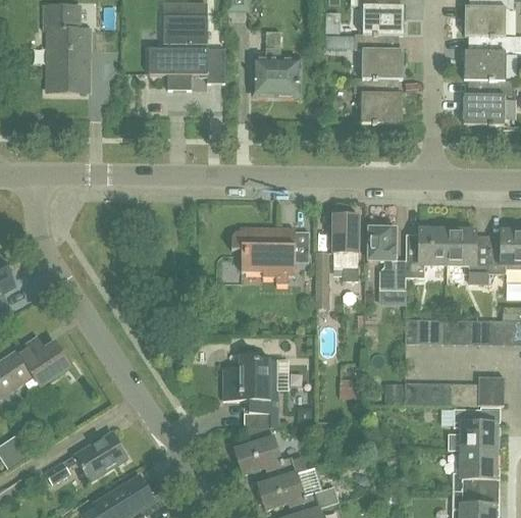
[(227,0),(227,8),(249,9),(249,0),(227,0)]
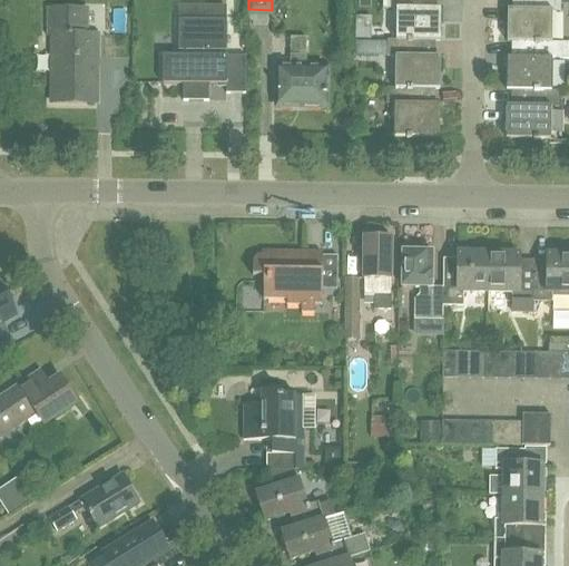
[(419,2),(419,0),(383,0),(383,3),(394,3),(394,36),(406,36),(406,37),(412,37),(412,36),(418,36),(440,36),(440,3),(419,2)]
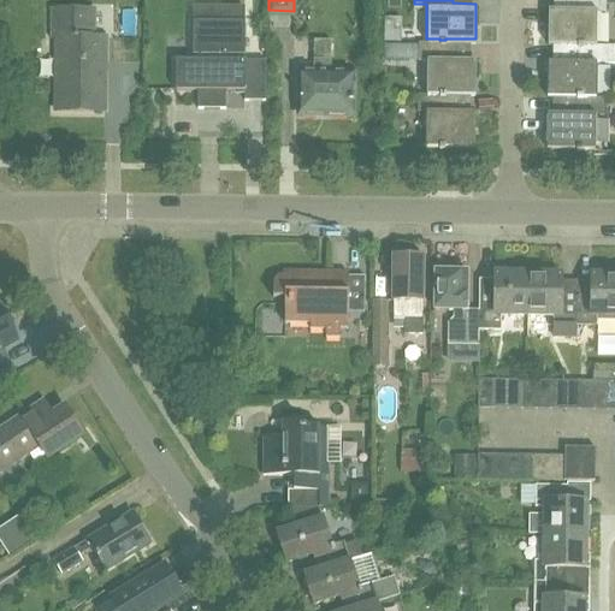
[(549,5),(549,40),(554,40),(572,40),(577,40),(578,41),(584,41),(584,40),(597,40),(597,6),(605,6),(605,0),(572,0),(572,5),(554,5),(549,5)]
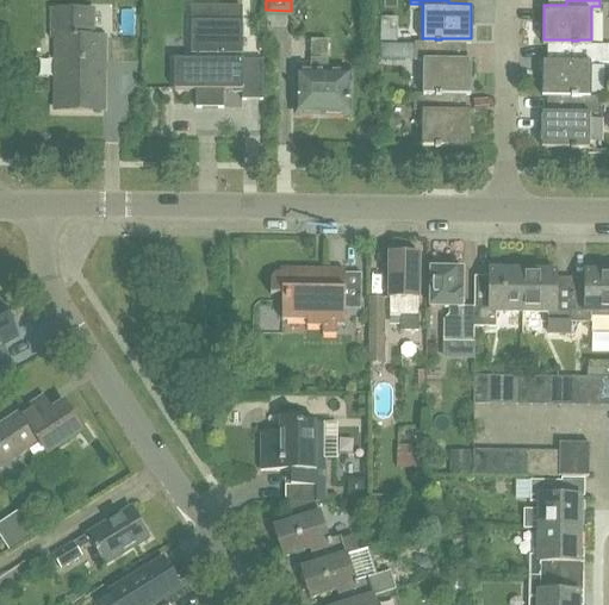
[(225,86),(232,86),(242,86),(243,86),(243,95),(263,95),(265,56),(243,56),(243,17),(221,17),(221,1),(192,1),(192,17),(192,56),(175,56),(175,86),(197,86),(197,104),(224,104),(225,86)]
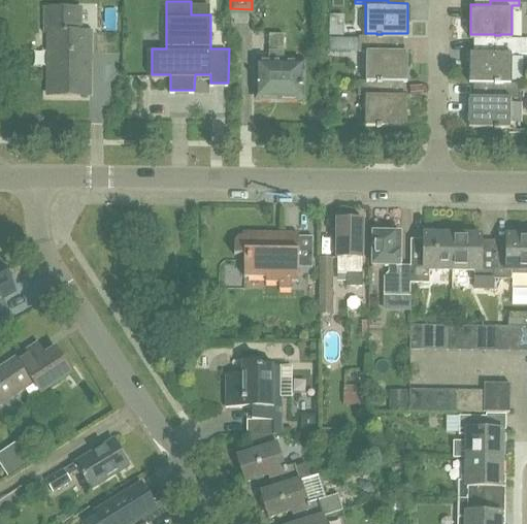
[(44,28),(47,28),(53,28),(53,91),(91,91),(92,26),(81,26),(81,3),(44,3),(44,28)]
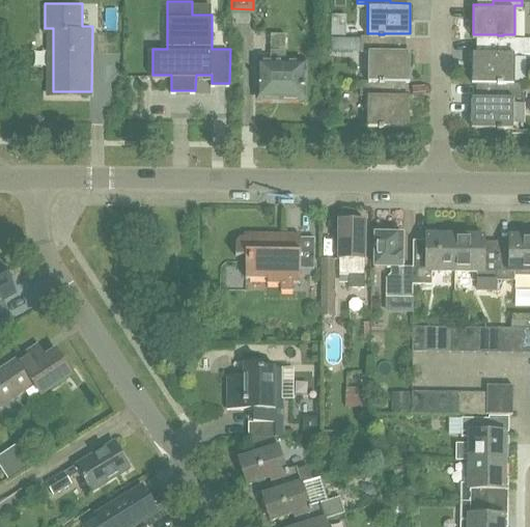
[(258,95),(305,95),(305,60),(286,60),(285,31),(272,31),(272,60),(258,60),(258,95)]
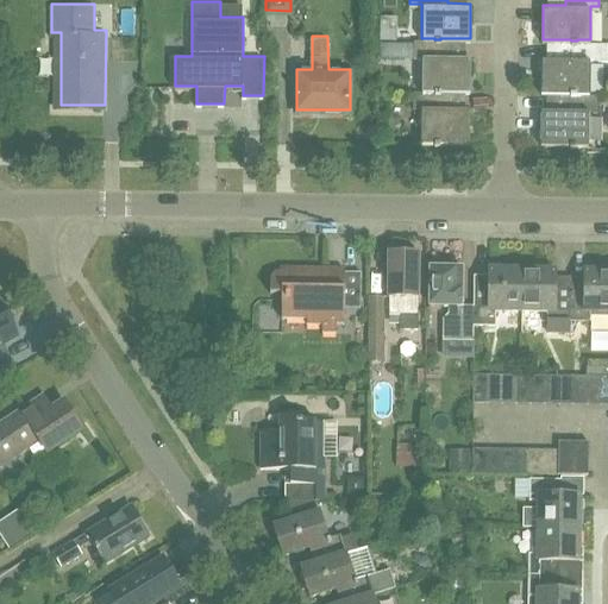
[(400,41),(400,55),(413,55),(413,38),(400,38),(400,41)]
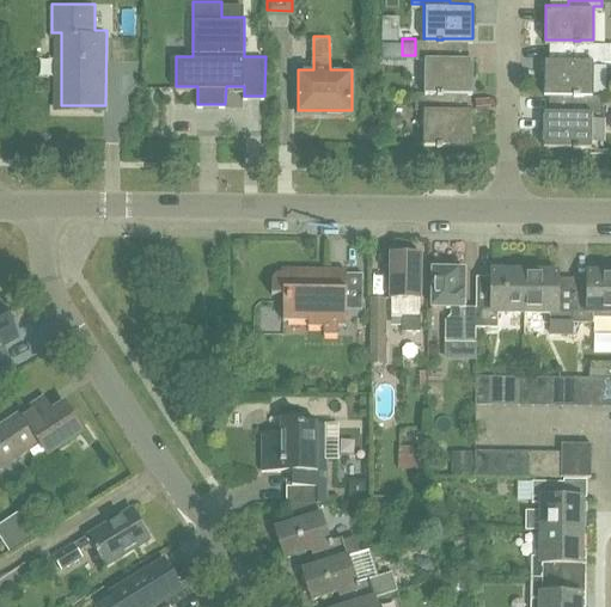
[(423,56),(422,90),(434,90),(435,92),(441,92),(441,91),(448,91),(472,91),(472,55),(448,55),(448,38),(443,38),(443,40),(437,40),(437,38),(423,38),(415,38),(415,55),(423,56)]
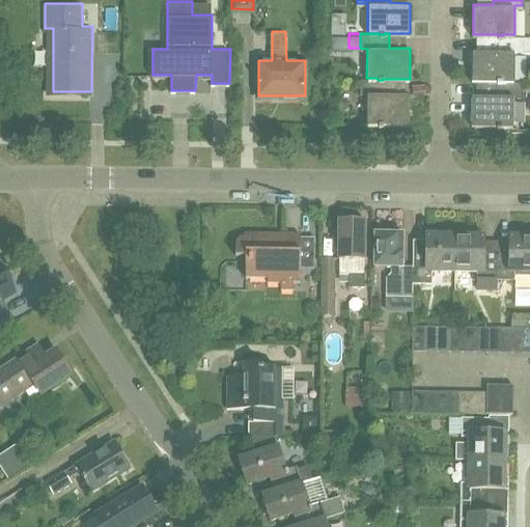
[(472,50),(472,79),(477,79),(492,80),(497,79),(498,80),(502,80),(502,79),(514,80),(514,50),(522,50),(529,50),(529,34),(522,34),(514,34),(503,34),(503,35),(498,35),(497,34),(493,34),(493,50),(477,50),(472,50)]
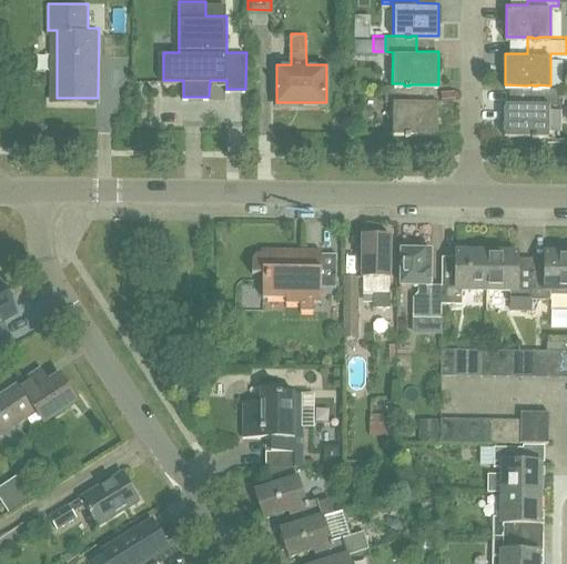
[(415,99),(416,84),(409,84),(409,86),(404,86),(403,83),(392,83),(385,83),(385,99),(393,99),(392,132),(437,132),(437,99),(415,99)]
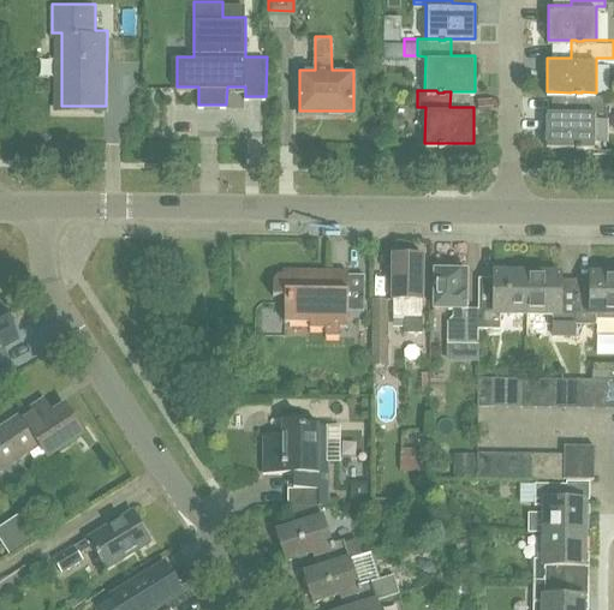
[(546,144),(595,144),(595,111),(604,111),(604,93),(596,93),(582,91),(582,93),(577,93),(576,91),(570,93),(570,109),(546,108),(546,144)]
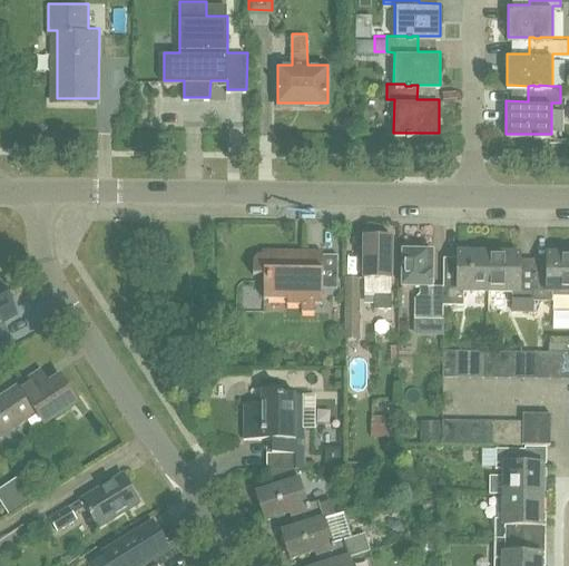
[(363,234),(363,276),(365,276),(365,291),(374,291),(374,305),(392,306),(392,235),(363,234)]
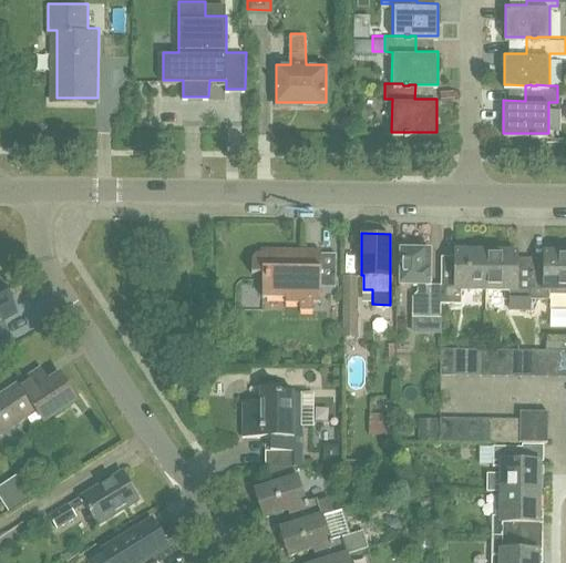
[(440,308),(440,299),(440,283),(429,283),(429,246),(417,246),(417,244),(414,242),(404,242),(402,244),(402,246),(400,246),(400,282),(418,282),(418,286),(413,289),(413,314),(432,315),(432,308),(440,308)]
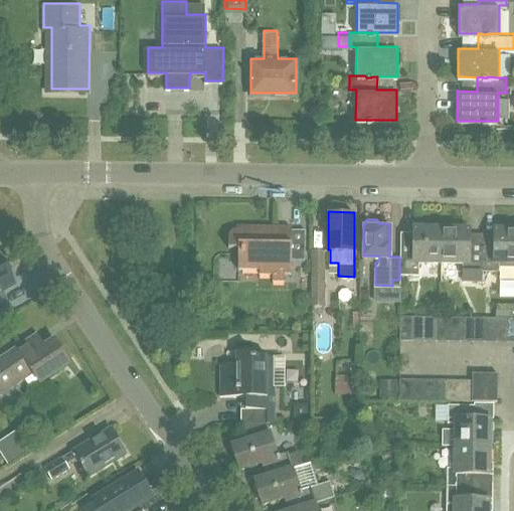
[(306,227),(293,227),(293,226),(292,224),(291,223),(290,223),(275,222),(274,226),(238,226),(234,226),(233,227),(231,228),(230,229),(229,231),(228,233),(228,244),(238,245),(238,267),(260,268),(260,273),(273,273),(273,279),(286,280),(285,272),(292,272),(292,257),(306,258),(306,227)]
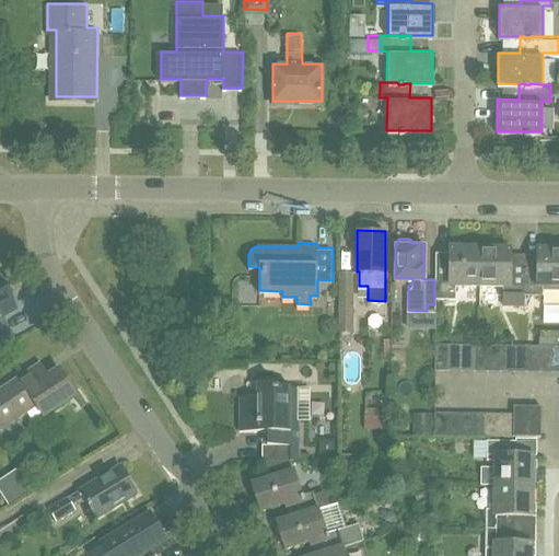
[(456,281),(478,281),(478,244),(449,244),(449,251),(434,251),(434,279),(434,296),(456,296),(456,281)]
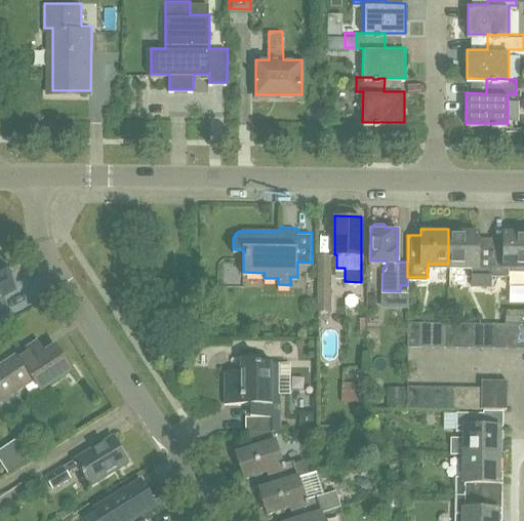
[(489,282),(489,273),(490,236),(478,236),(478,230),(448,229),(448,264),(472,265),(472,282),(489,282)]
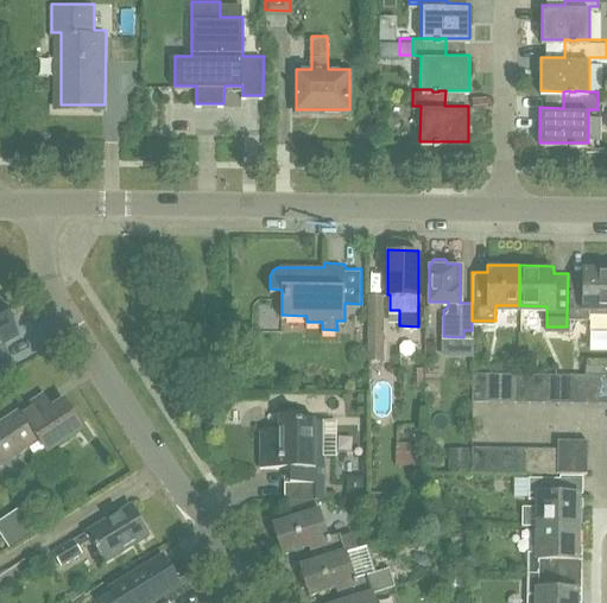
[(568,273),(567,316),(590,316),(590,322),(606,322),(606,266),(583,266),(583,273),(568,273)]
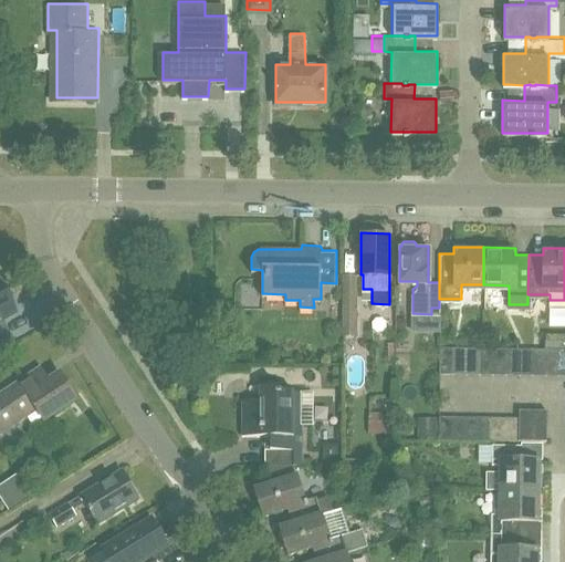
[(357,334),(357,274),(344,273),(343,334),(357,334)]
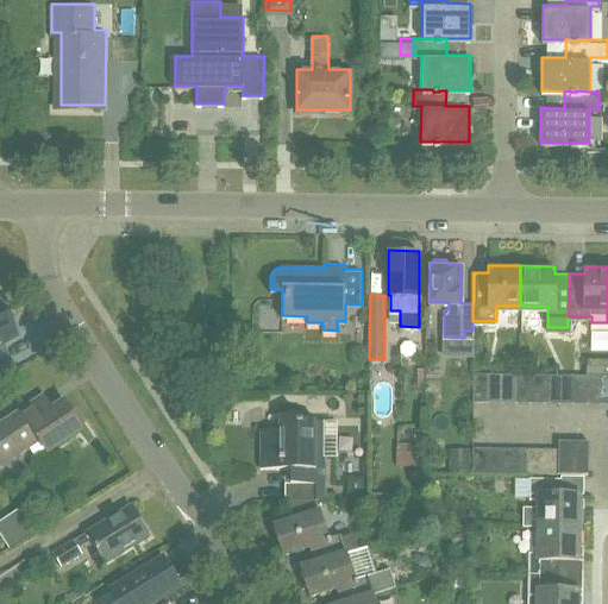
[(0,369),(6,365),(0,354),(0,340),(17,332),(0,303),(0,369)]
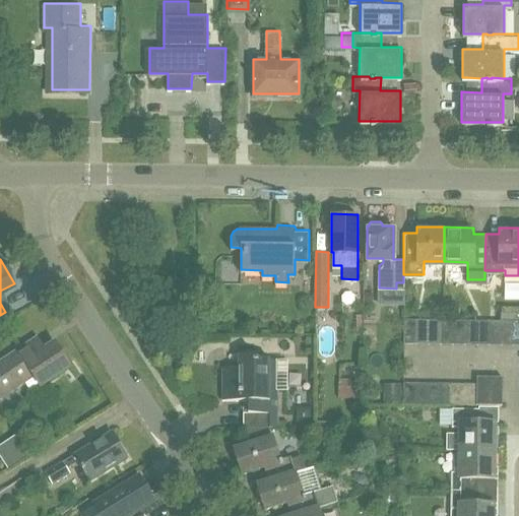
[(404,316),(404,340),(415,341),(415,316),(404,316)]
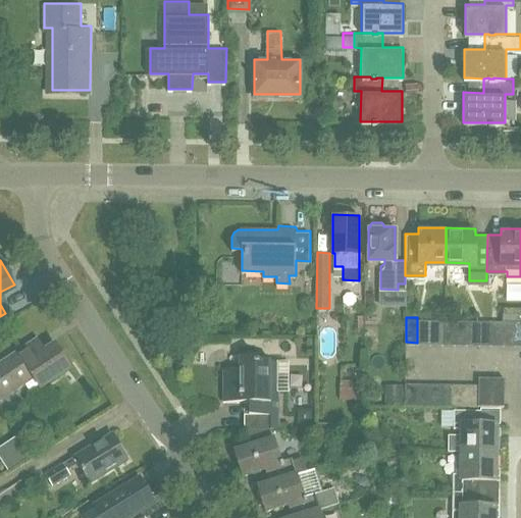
[(417,343),(429,343),(429,317),(417,317),(417,343)]
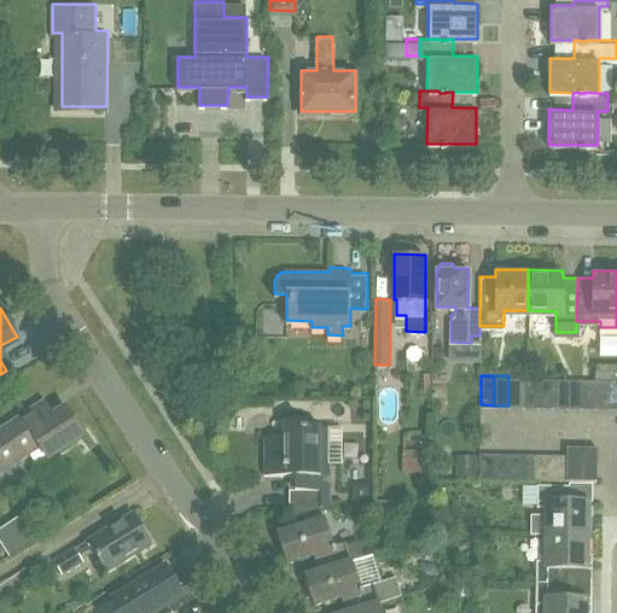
[(508,406),(523,406),(523,375),(508,375),(508,406)]
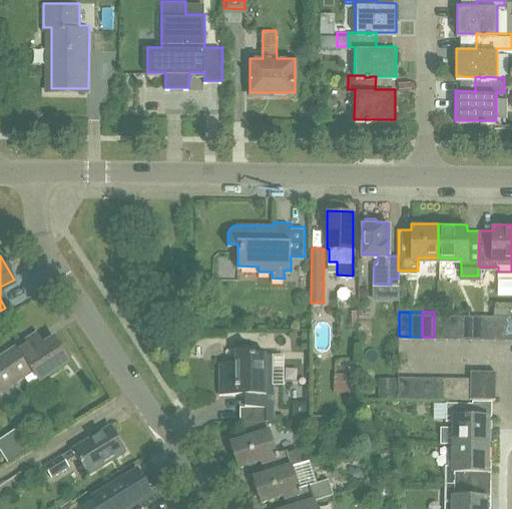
[(446,313),(434,312),(434,337),(446,337),(446,313)]
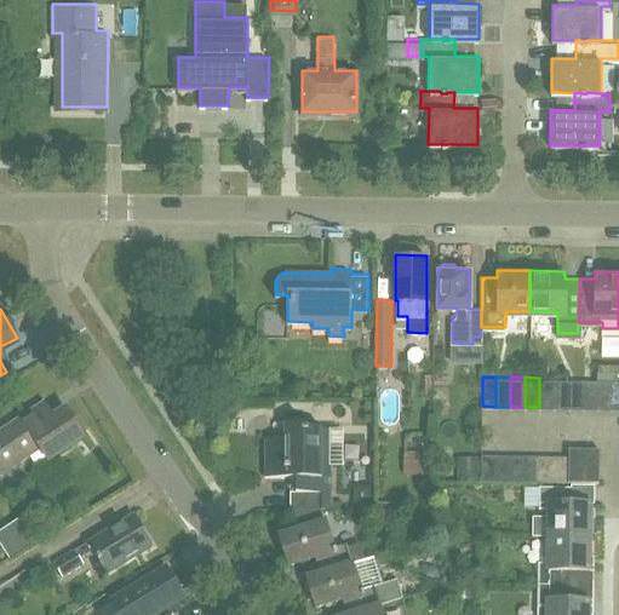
[(539,407),(554,407),(554,378),(539,378),(539,407)]
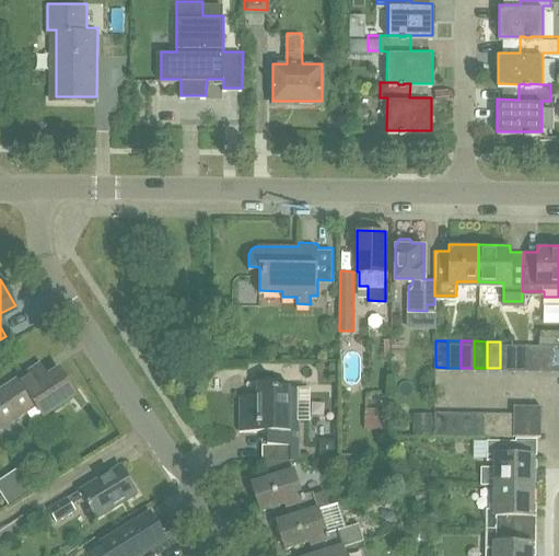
[(500,368),(513,368),(513,342),(500,342),(500,368)]
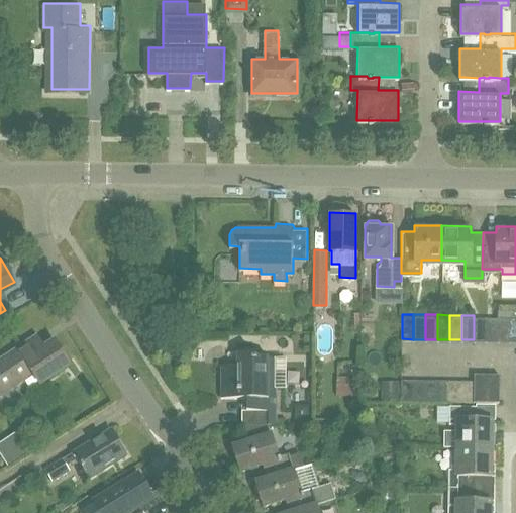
[(474,315),(474,339),(485,340),(486,316),(474,315)]
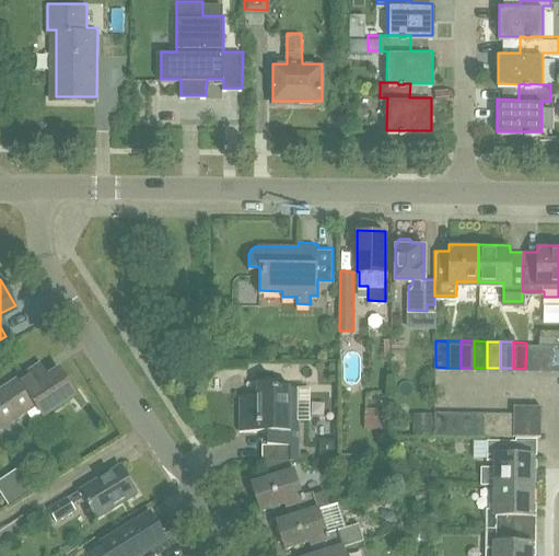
[(525,369),(539,369),(539,343),(526,343),(525,369)]
